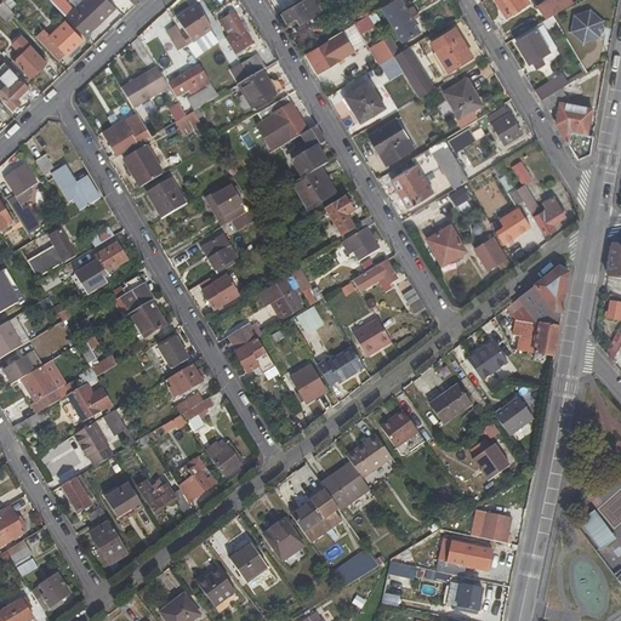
[(11,10),(17,4),(12,0),(0,0),(3,3),(11,10)]
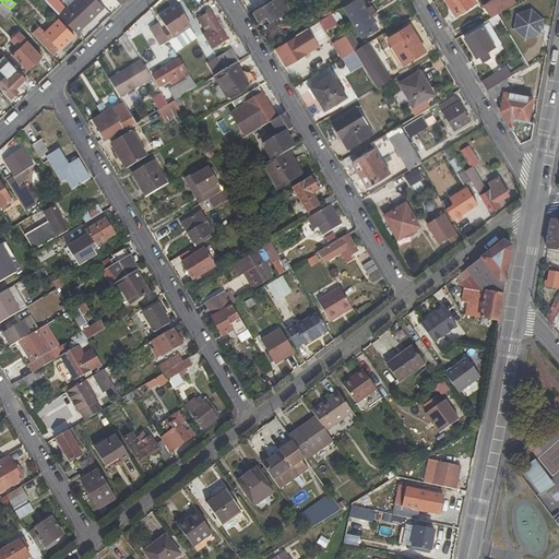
[(62,8),(55,0),(50,0),(48,3),(57,12),(62,8)]
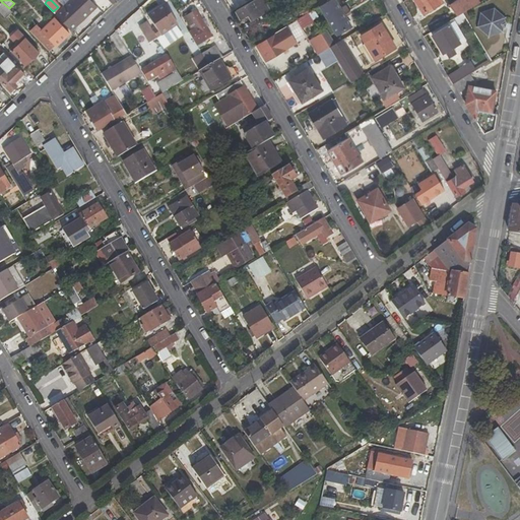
[(71,30),(98,6),(90,0),(70,0),(55,14),(71,30)]
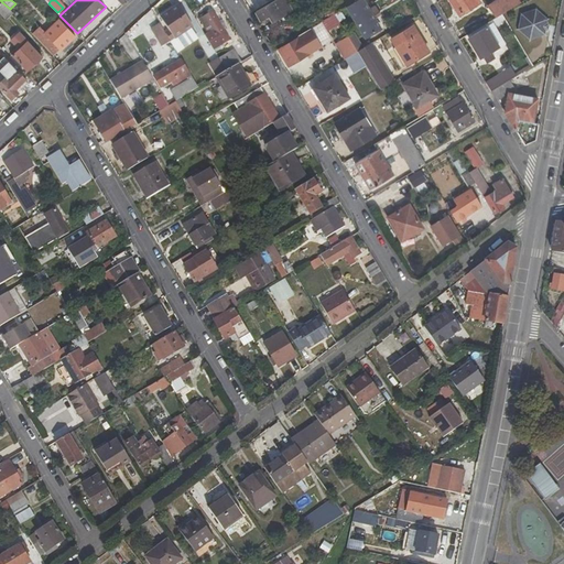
[(307,0),(312,6),(322,0),(274,0),(256,12),(260,21),(269,15),(271,20),(273,22),(291,11),(288,6),(296,0),(307,0)]
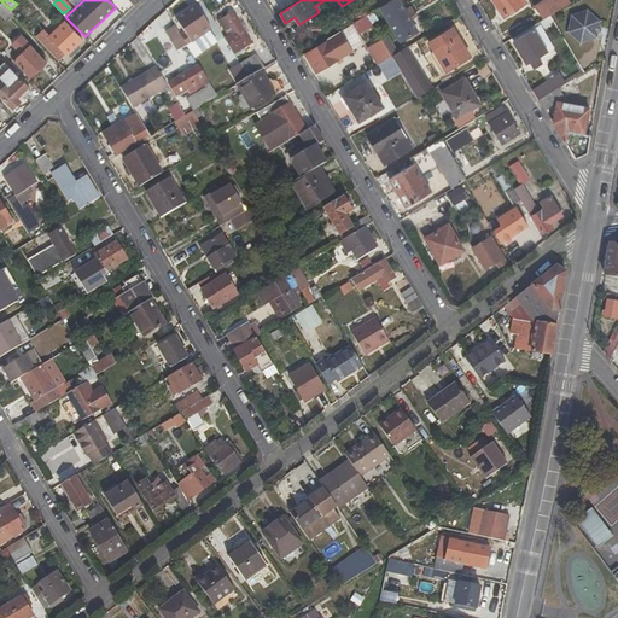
[(417,31),(397,0),(394,0),(380,9),(401,42),(417,31)]
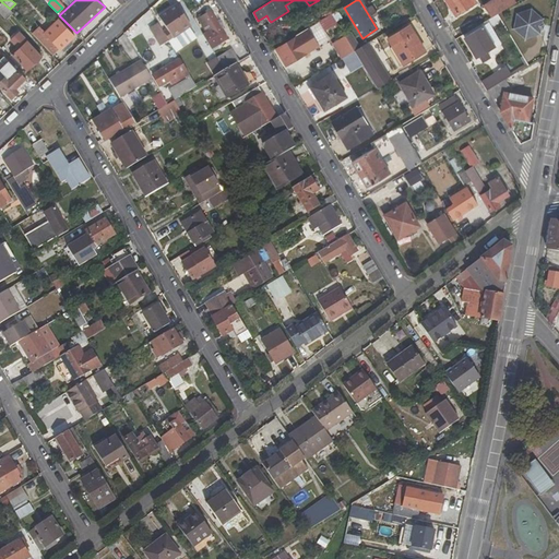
[(475,3),(473,0),(444,0),(454,16),(475,3)]
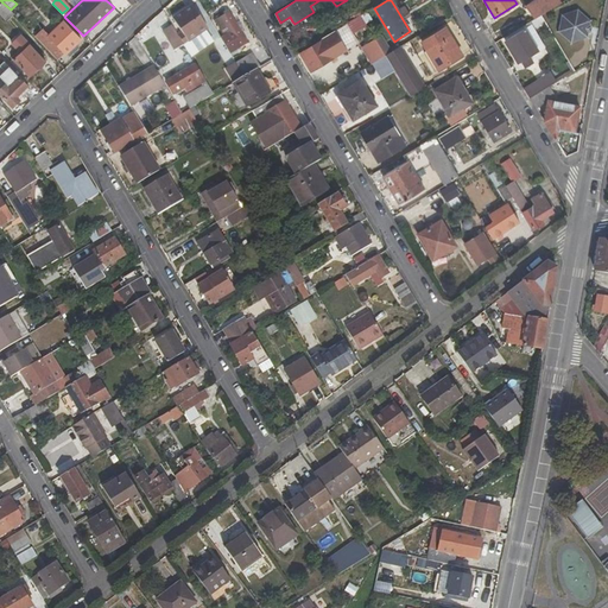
[(536,0),(525,6),(534,19),(542,16),(562,2),(559,0),(536,0)]
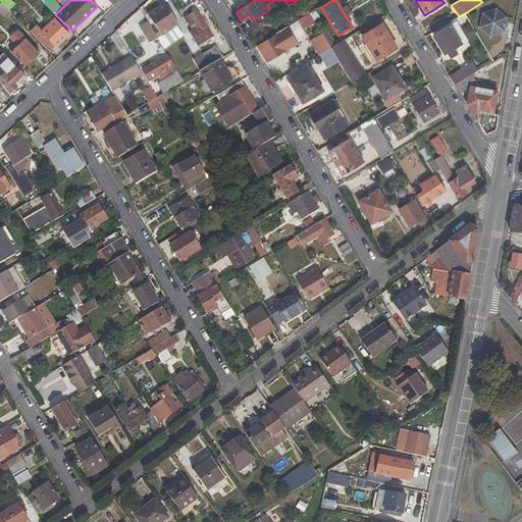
[(0,11),(6,18),(12,12),(9,8),(2,2),(0,3),(0,11)]
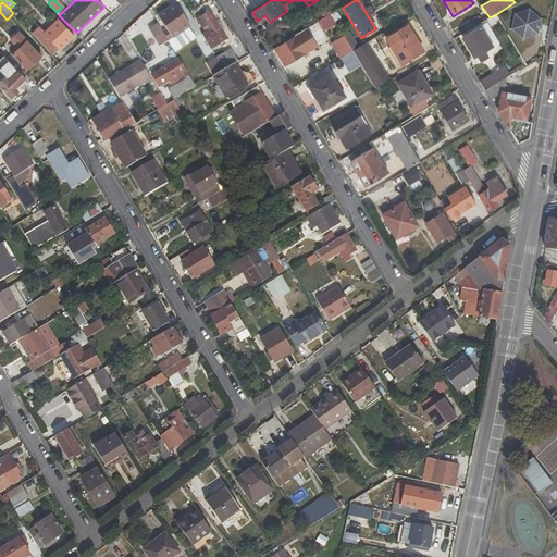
[(168,29),(163,33),(169,40),(169,41),(189,25),(175,4),(158,16),(168,29)]
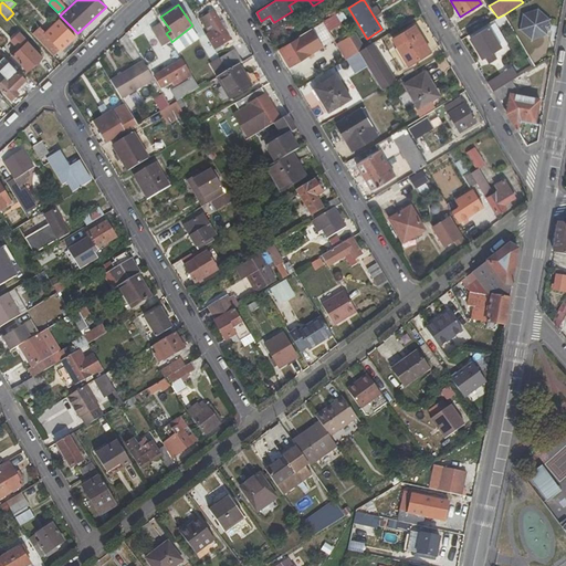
[(548,20),(537,10),(524,14),(521,29),(532,39),(546,34),(547,29),(549,30),(549,24),(548,24),(548,20)]
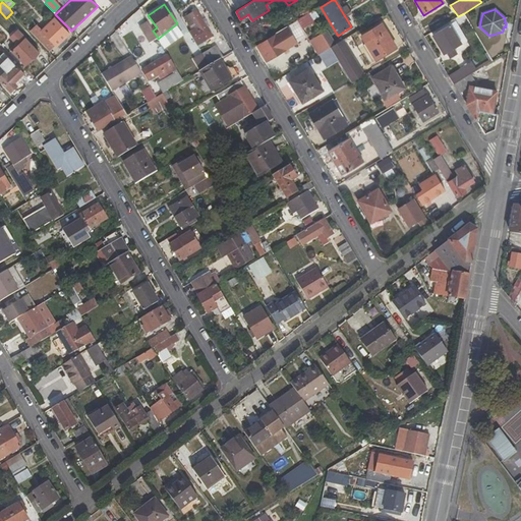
[(212,37),(195,10),(188,15),(190,18),(186,20),(192,31),(189,34),(196,47),(212,37)]
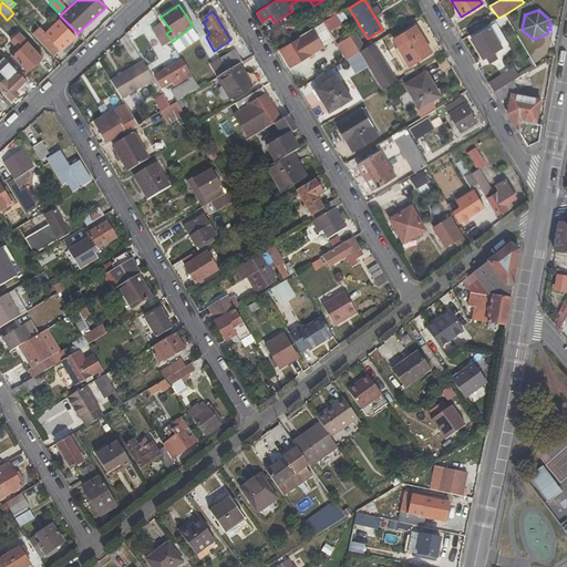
[(47,33),(62,49),(64,52),(72,44),(70,41),(75,35),(60,20),(47,33)]
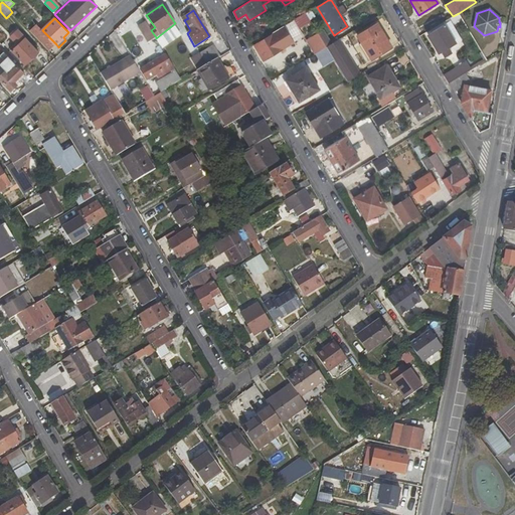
[(139,26),(148,42),(156,37),(151,30),(146,21),(139,26)]
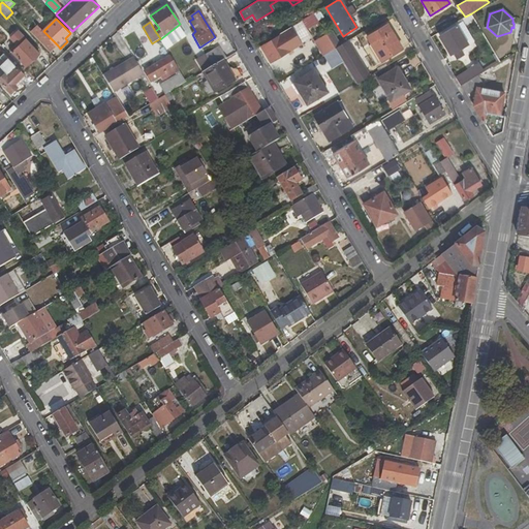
[(402,50),(387,24),(367,36),(381,61),(402,50)]
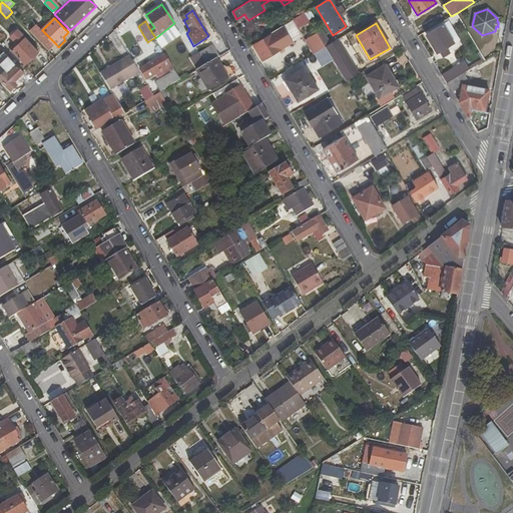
[(442,24),(441,23),(425,33),(437,54),(448,47),(440,36),(447,32),(445,29),(447,27),(444,23),(442,24)]
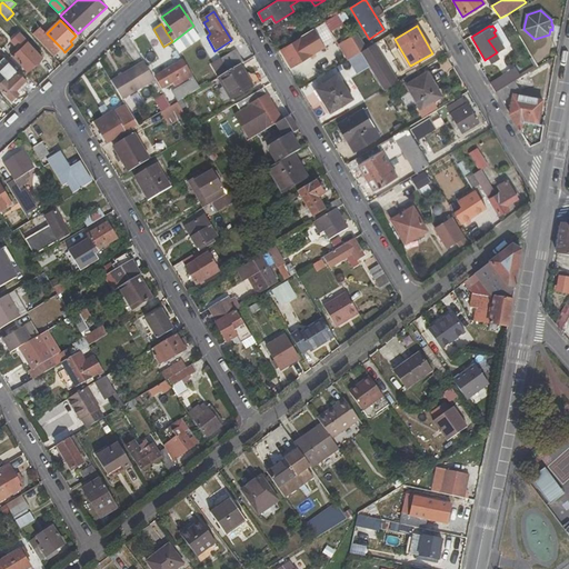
[(56,56),(62,49),(47,33),(40,27),(33,33),(56,56)]
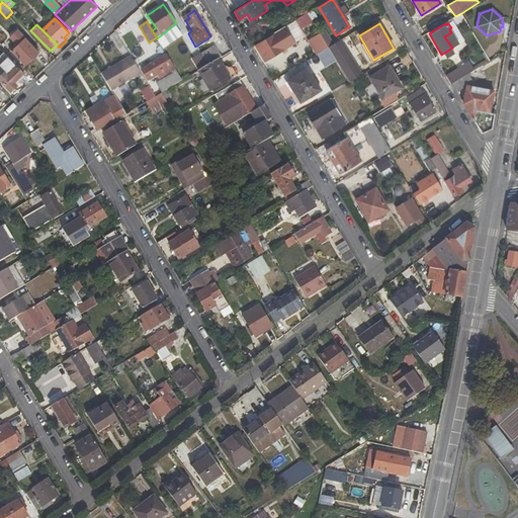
[(295,42),(286,26),(255,46),(265,62),(295,42)]
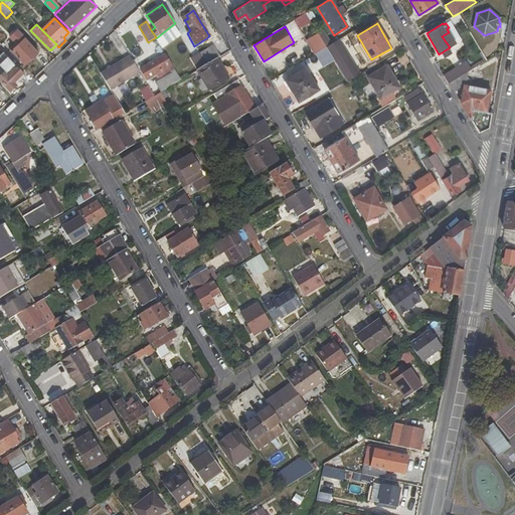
[(332,43),(323,29),(318,32),(327,46),(332,43)]
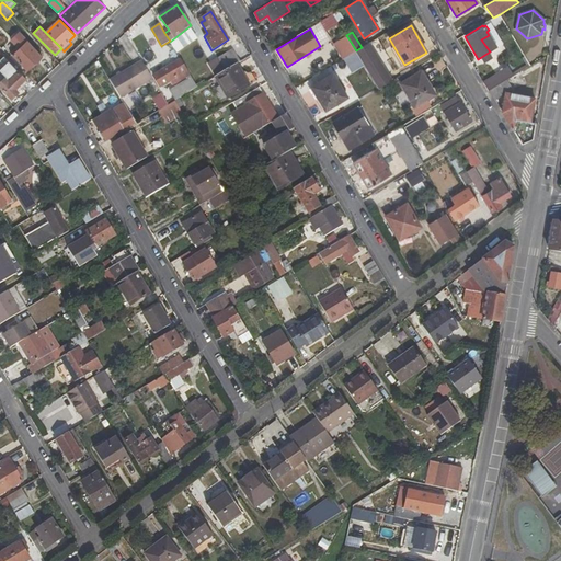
[(11,41),(18,47),(11,54),(27,70),(42,56),(20,33),(11,41)]
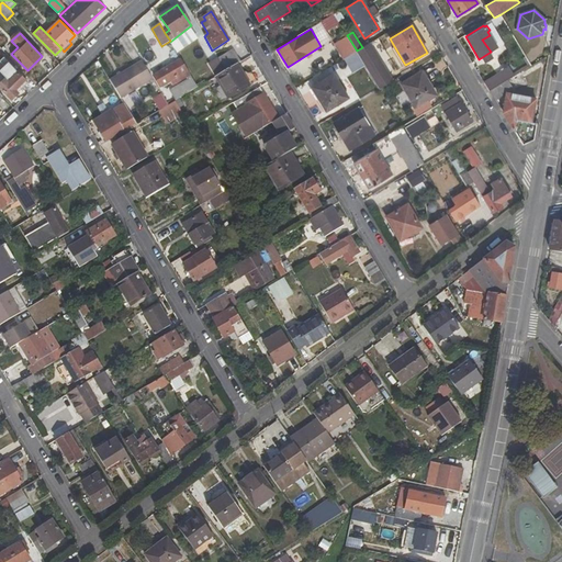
[(335,43),(344,58),(357,51),(347,35),(335,43)]
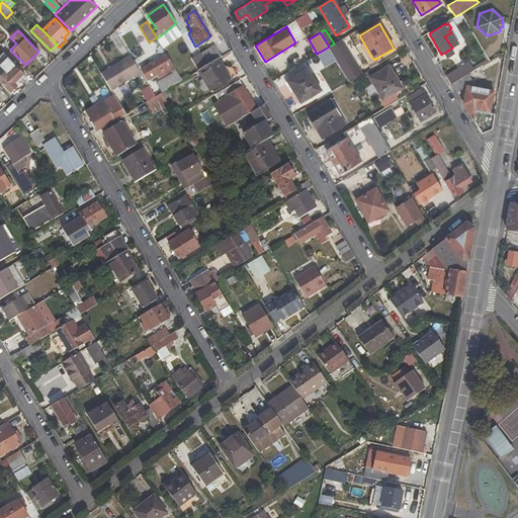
[(358,75),(339,42),(332,48),(350,80),(358,75)]
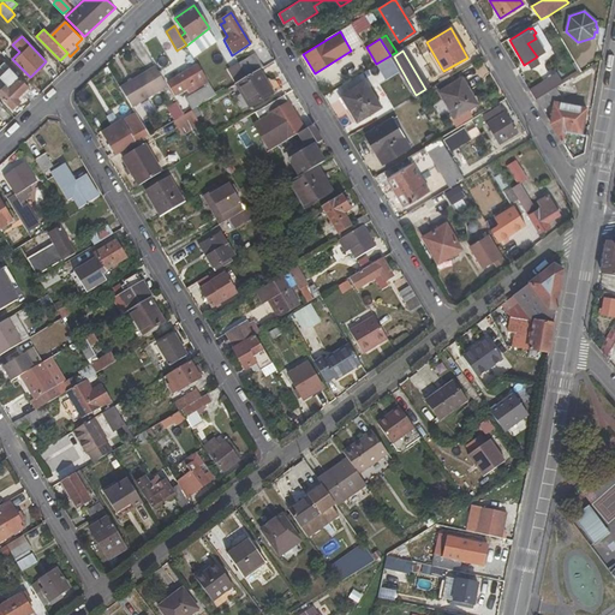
[(262,67),(254,54),(238,64),(245,78),(260,70),(262,67)]
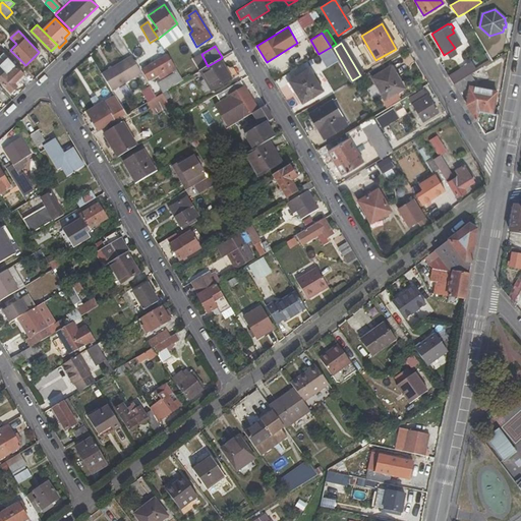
[(157,75),(160,79),(176,69),(167,55),(141,70),(149,80),(157,75)]
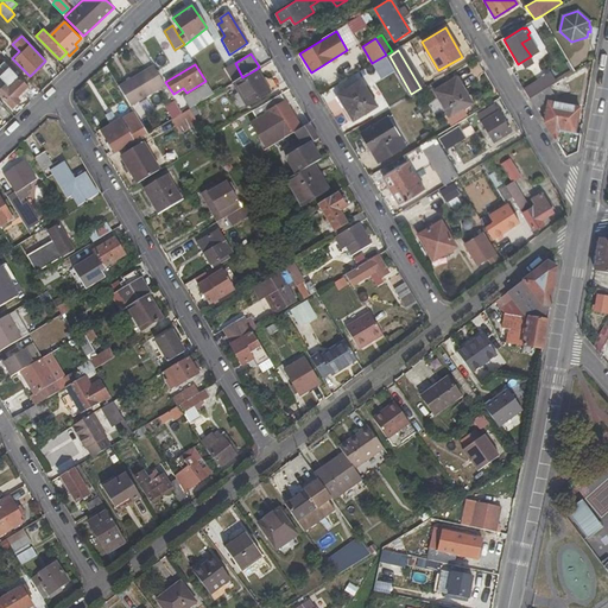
[(130,107),(165,86),(153,65),(119,87),(130,107)]
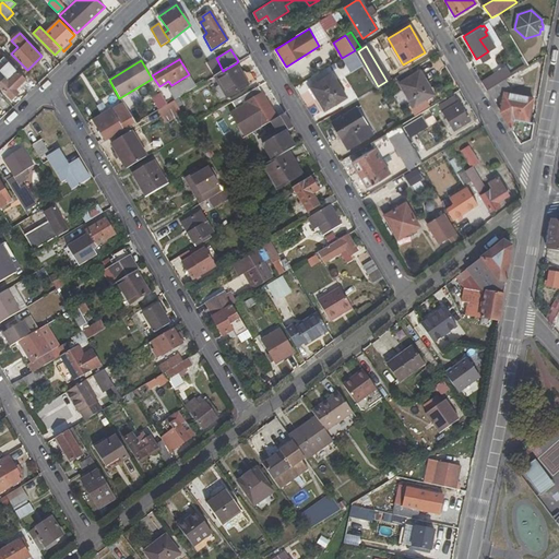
[(226,98),(248,85),(236,63),(223,71),(215,75),(214,76),(226,98)]
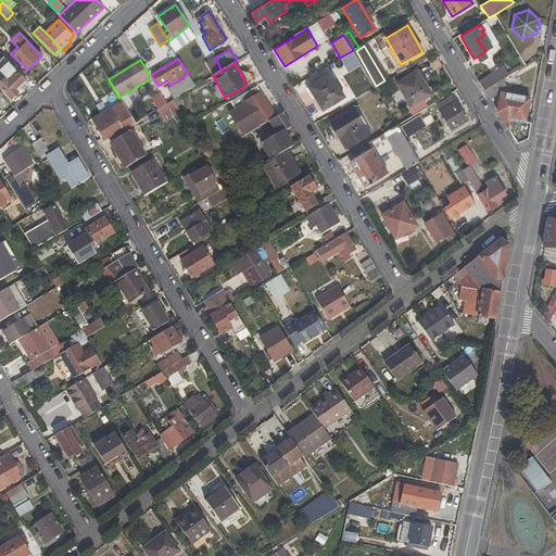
[(19,90),(15,88),(25,78),(15,67),(0,80),(0,85),(11,97),(19,90)]
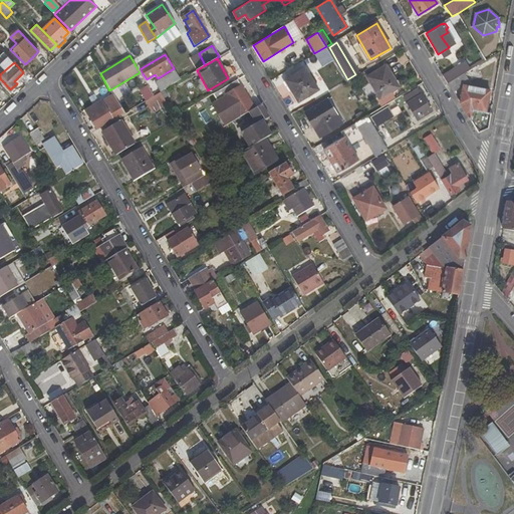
[(399,86),(386,64),(366,76),(379,98),(399,86)]
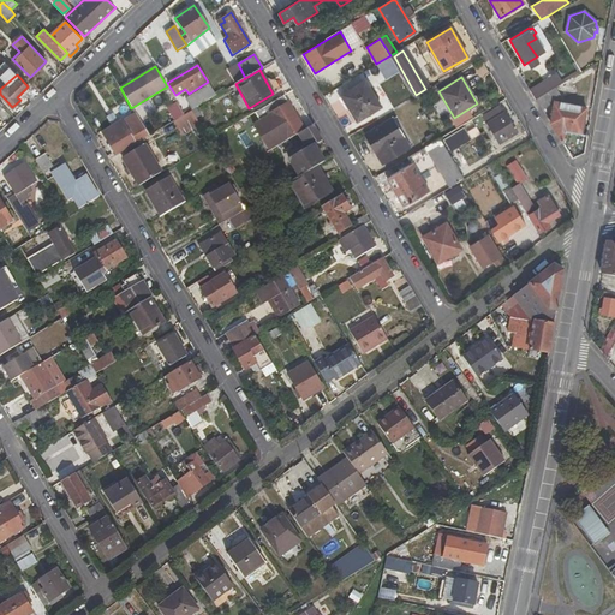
[(529,90),(535,100),(536,99),(553,89),(548,79),(529,90)]
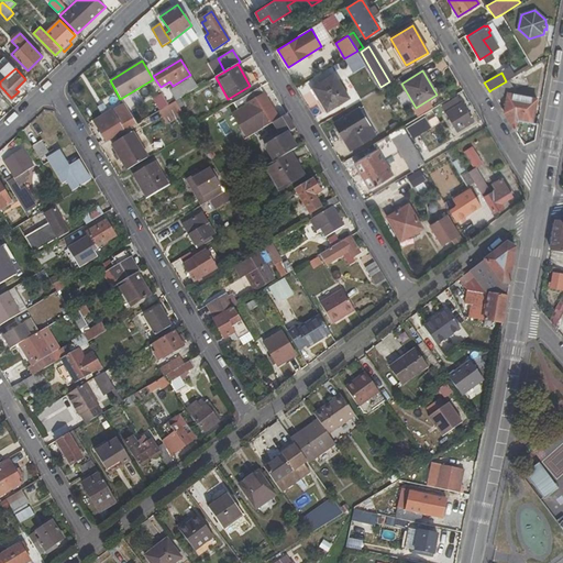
[(349,98),(334,75),(312,88),(327,111),(349,98)]
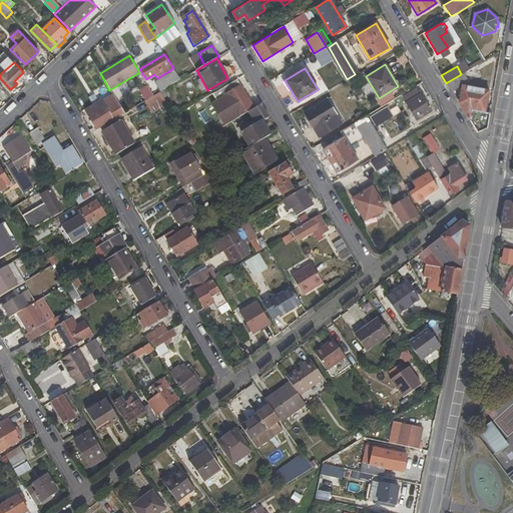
[(166,77),(171,85),(180,79),(175,71),(166,77)]
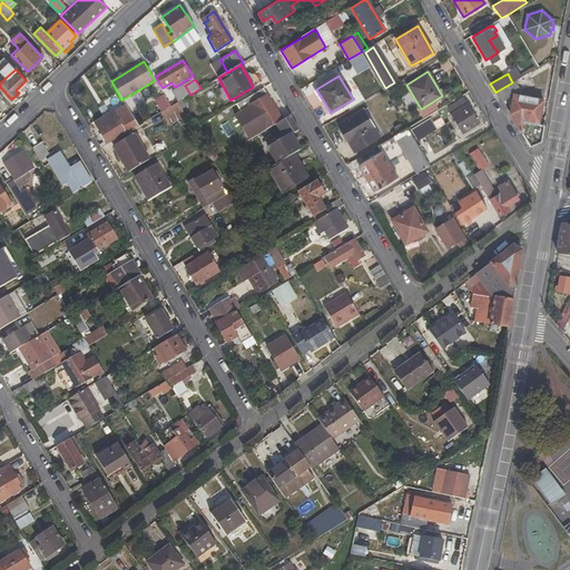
[(19,92),(29,84),(26,80),(16,90),(19,92)]
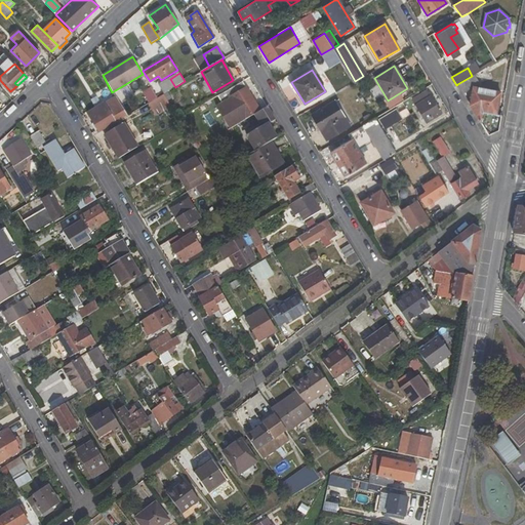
[(472,76),(457,84),(461,92),(473,86),(479,82),(475,75),(472,76)]
